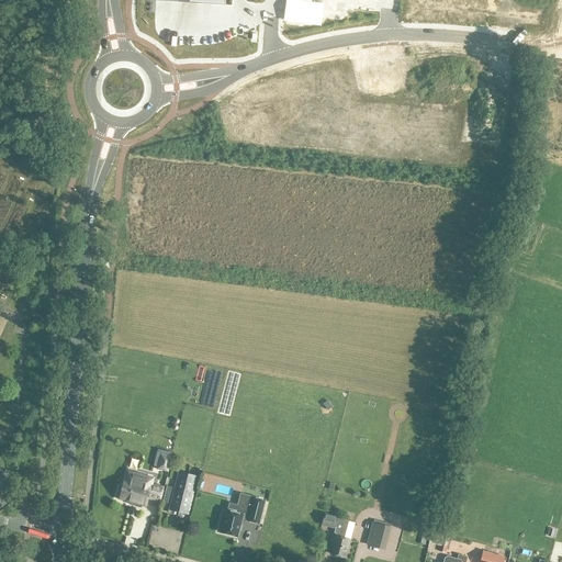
[(291,0),(289,0),(287,21),(321,25),(323,4),(291,0)]
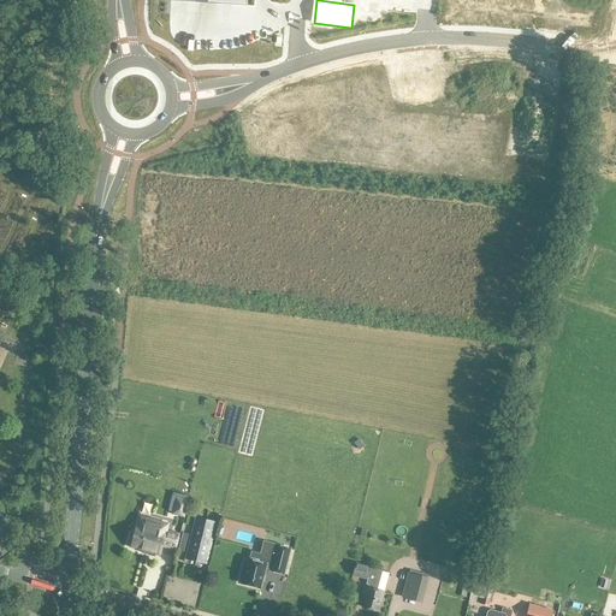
[(172,433),(176,444),(185,440),(182,430),(172,433)]
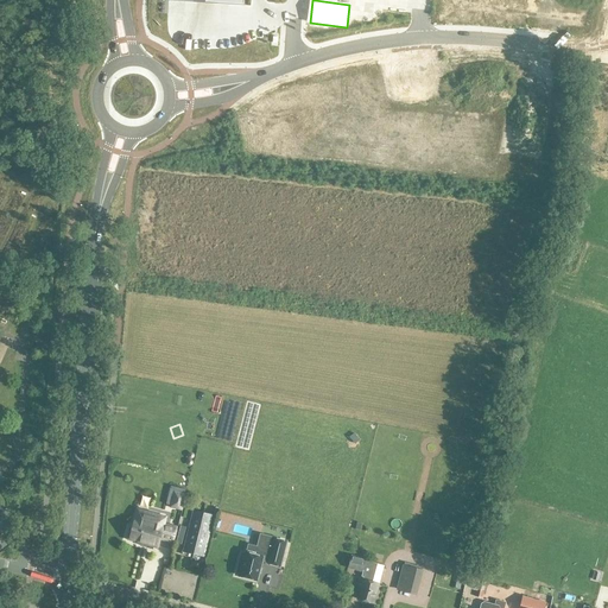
[(159,539),(172,543),(177,529),(163,524),(165,518),(138,511),(134,521),(132,530),(130,529),(127,540),(139,543),(139,542),(157,546),(159,539)]
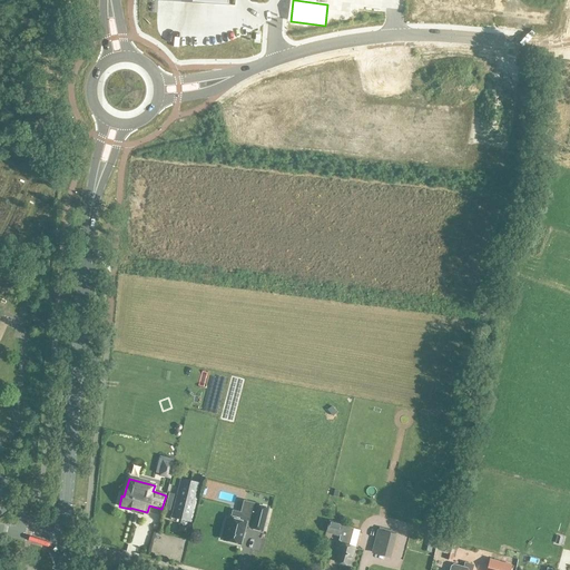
[(180,480),(172,518),(190,522),(199,484),(180,480)]
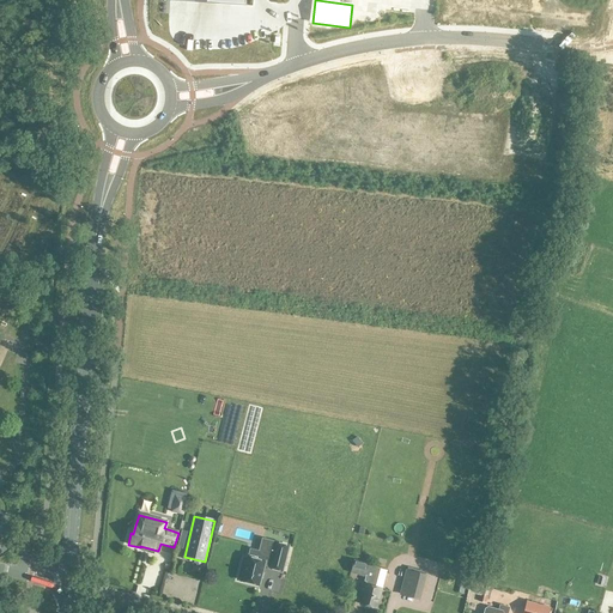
[(237,536),(235,544),(243,547),(246,540),(237,536)]
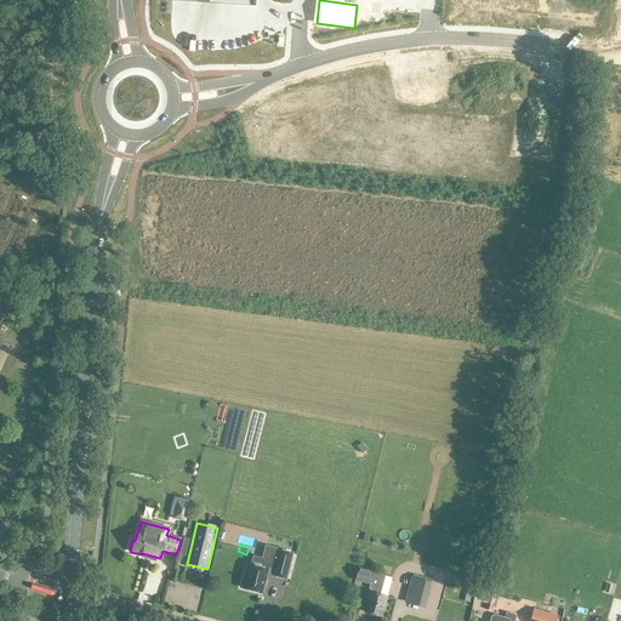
[(245,586),(244,588),(262,593),(268,571),(274,573),(273,575),(285,579),(292,553),(266,547),(261,568),(250,564),(250,565),(246,565),(241,585),(245,586)]
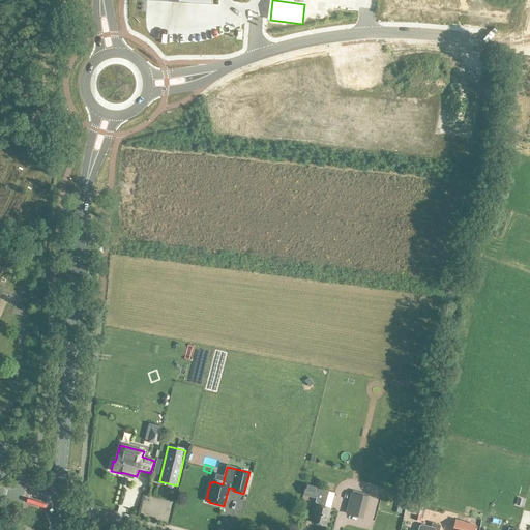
[(286,472),(278,478),(283,483),(291,477),(286,472)]
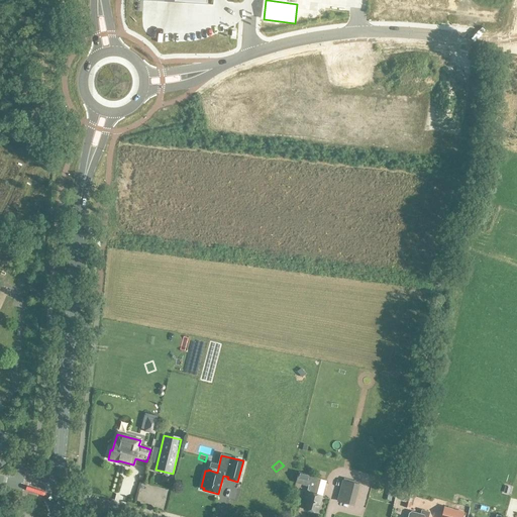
[(299,473),(296,482),(308,486),(310,477),(311,476),(299,473)]
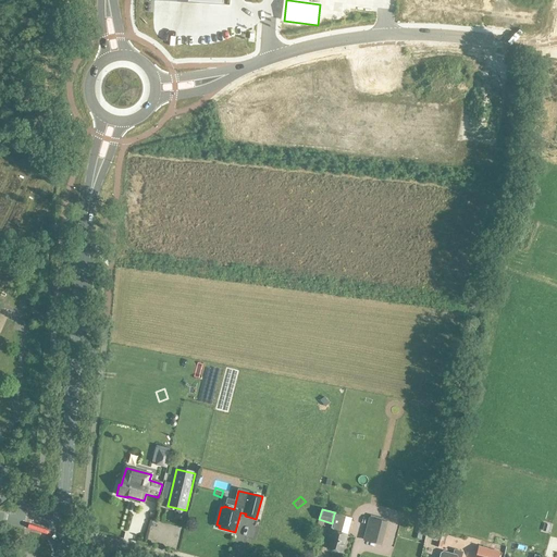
[(332,529),(332,531),(330,530),(327,541),(330,541),(327,548),(343,553),(347,534),(342,533),(346,517),(334,514),(332,523),(331,529),(332,529)]
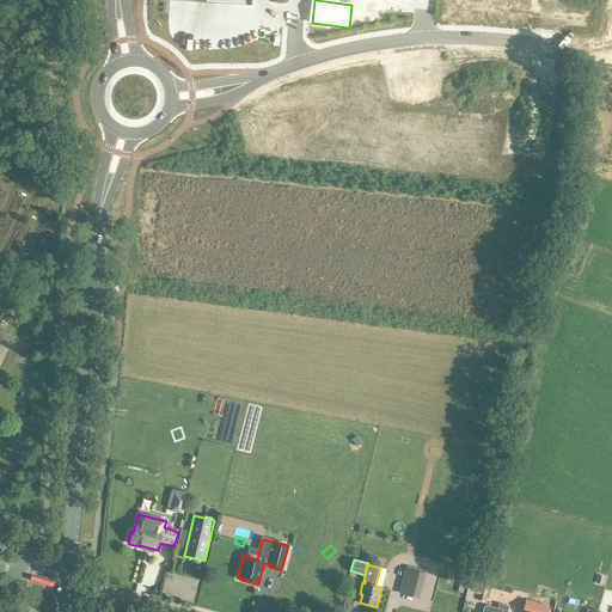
[(399,593),(418,598),(424,574),(407,569),(399,593)]
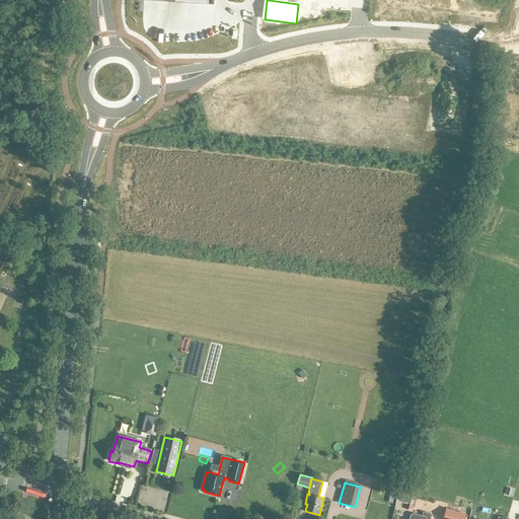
[(408,501),(405,509),(412,510),(415,495),(398,491),(396,498),(408,501)]
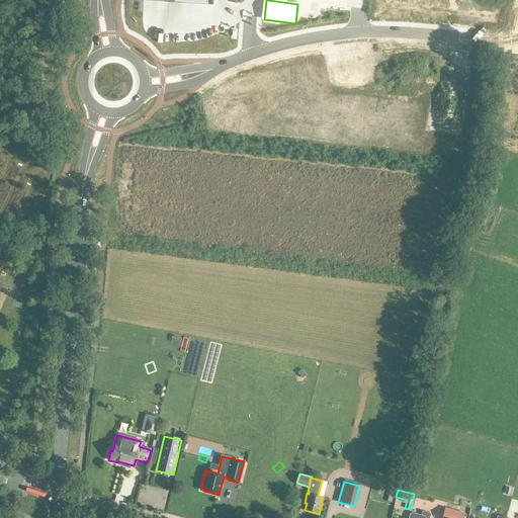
[(441,517),(462,517),(464,513),(444,508),(441,517)]
